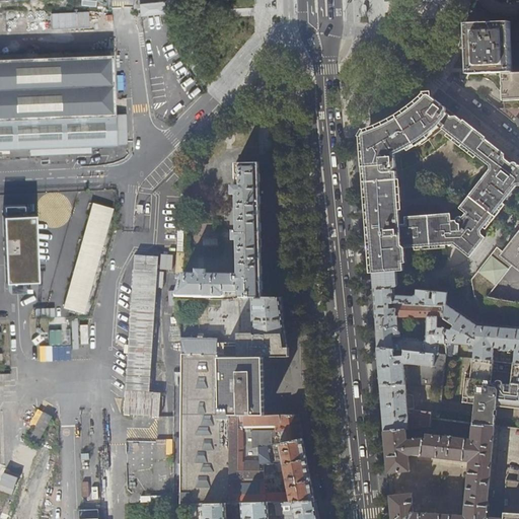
[(141,15),(163,14),(163,4),(162,4),(161,0),(156,0),(156,4),(140,4),(141,15)]
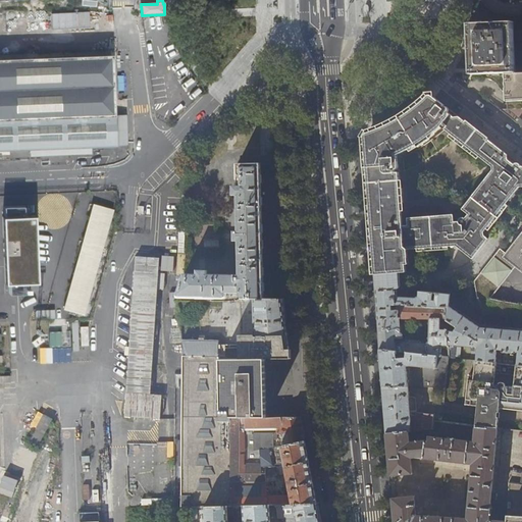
[(521,71),(518,71),(516,22),(470,24),(471,51),(472,73),(506,72),(507,101),(521,100),(521,71)]
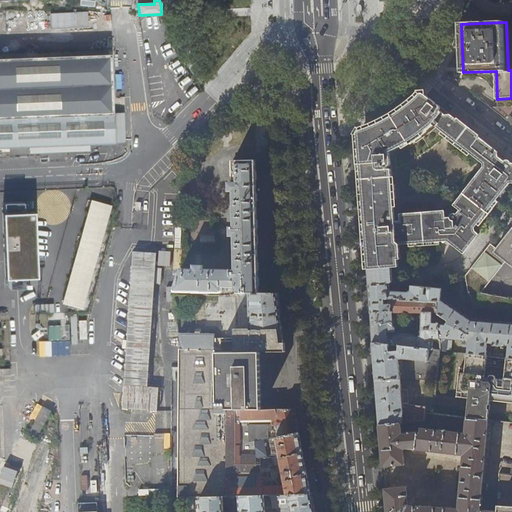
[(0,53),(0,143),(123,139),(122,110),(107,110),(104,50),(0,53)]
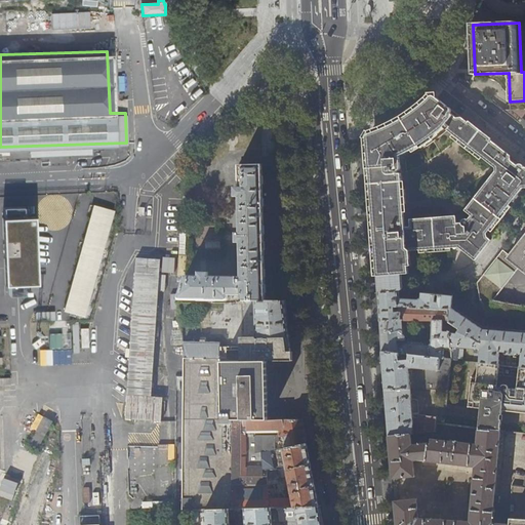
[(459,246),(476,259),(477,258),(490,241),(485,236),(524,185),(524,166),(524,168),(524,167),(523,166),(522,165),(514,158),(495,144),(438,98),(434,98),(428,98),(420,106),(409,114),(402,119),(399,120),(392,124),(382,129),(380,129),(373,132),(370,135),(367,139),(368,157),(371,199),(373,224),(375,254),(407,255),(407,253),(401,250),(403,246),(409,250),(459,246)]
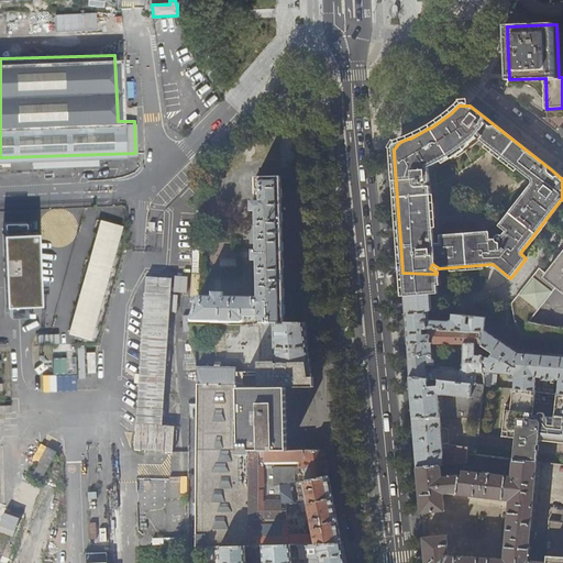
[(202,297),(195,321),(242,322),(242,317),(257,317),(260,322),(274,322),(285,322),(282,176),(255,176),(256,200),(252,201),(253,210),(256,210),(257,251),(254,251),(254,260),(258,260),(260,298),(222,297),(222,294),(213,294),(213,297),(202,297)]
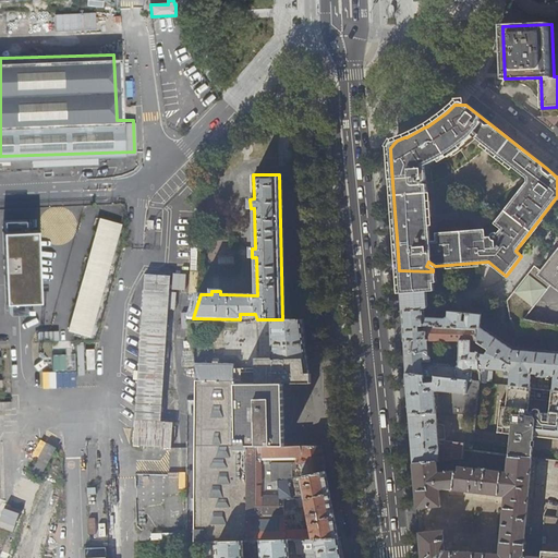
[(121,223),(99,218),(69,329),(89,336),(121,223)]
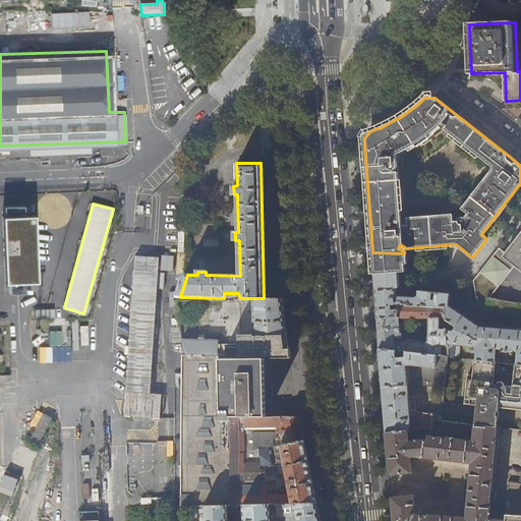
[(4,216),(7,283),(38,282),(35,215),(4,216)]
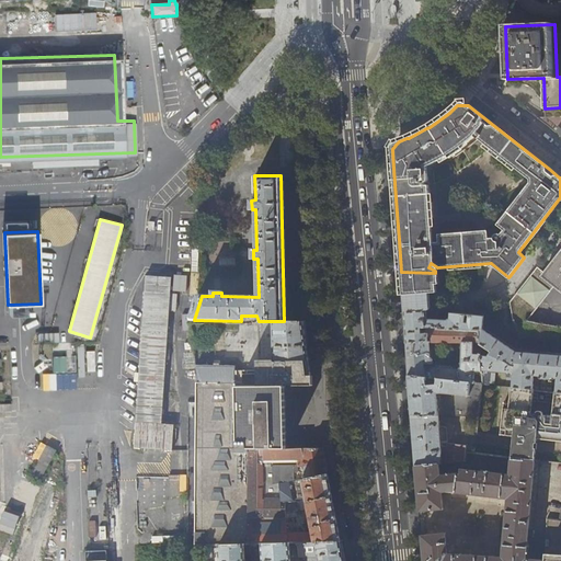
[(560,250),(545,272),(541,276),(554,286),(560,292),(560,250)]
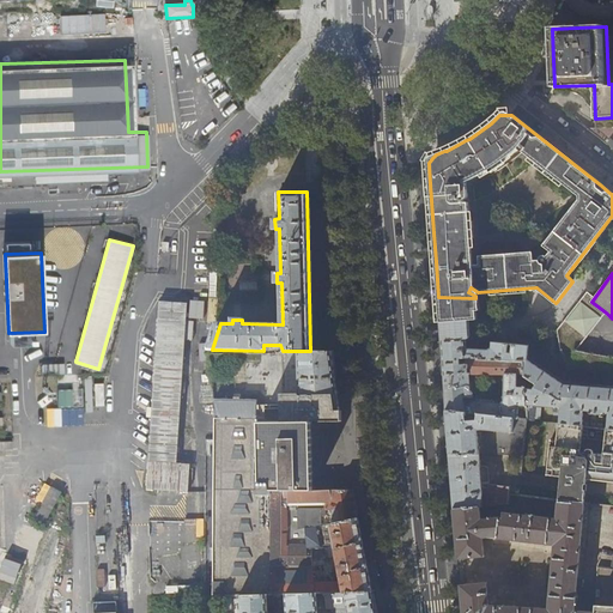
[(592,302),(595,297),(588,292),(558,331),(562,352),(576,351),(606,313),(592,302)]
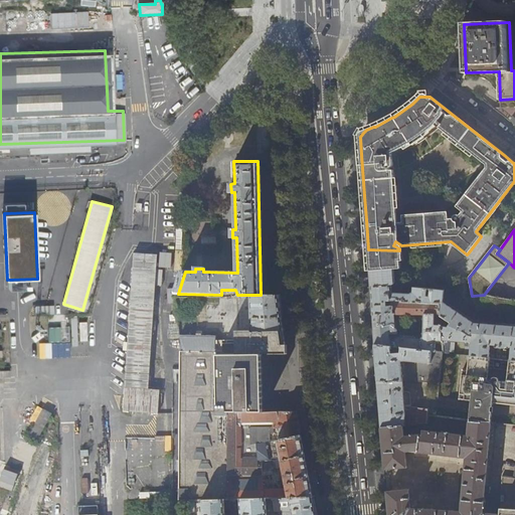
[(401,270),(399,250),(368,249),(369,272),(394,270),(401,270)]
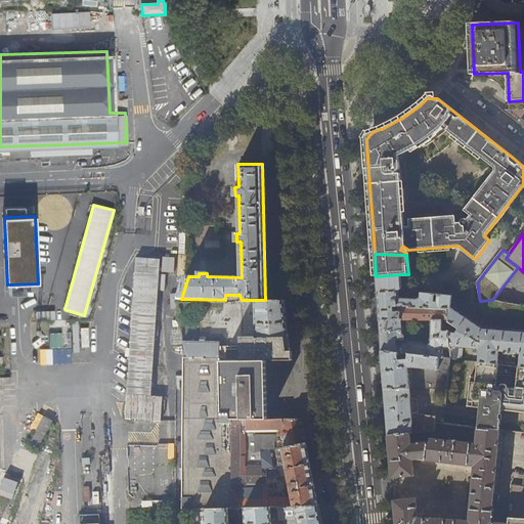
[(160,259),(132,257),(122,417),(159,419),(161,396),(150,395),(158,290),(164,290),(165,274),(159,273),(160,259)]
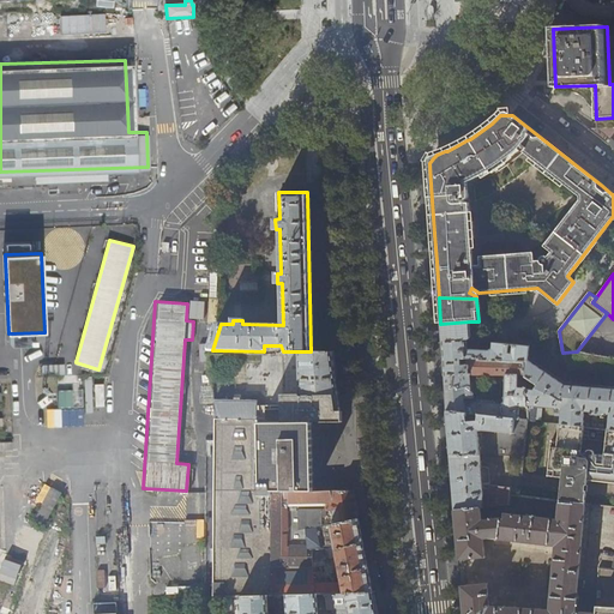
[(468,341),(469,341),(469,339),(471,337),(470,330),(470,321),(440,324),(441,332),(443,342),(468,341)]
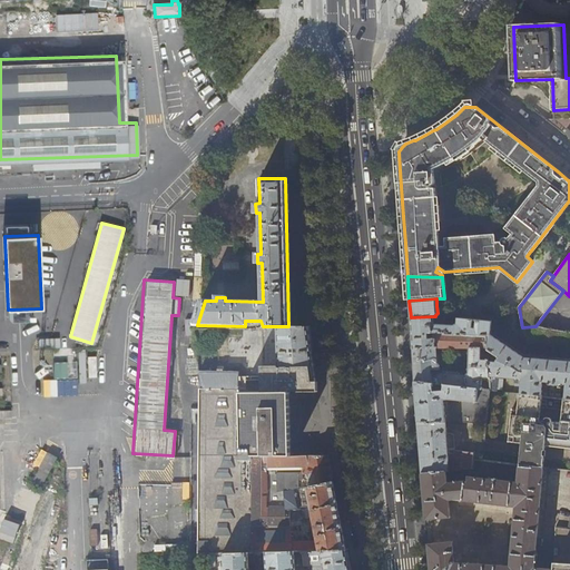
[(194,325),(197,325),(205,301),(202,300),(192,325),(194,325)]
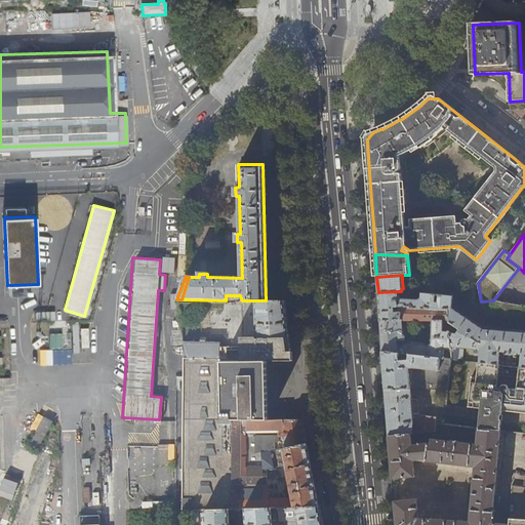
[(524,332),(484,329),(452,308),(453,296),(440,295),(439,301),(435,301),(436,294),(422,293),(421,300),(420,299),(400,298),(400,291),(378,292),(380,321),(401,319),(400,306),(449,310),(449,320),(450,331),(451,348),(452,359),(479,362),(524,367),(524,332)]
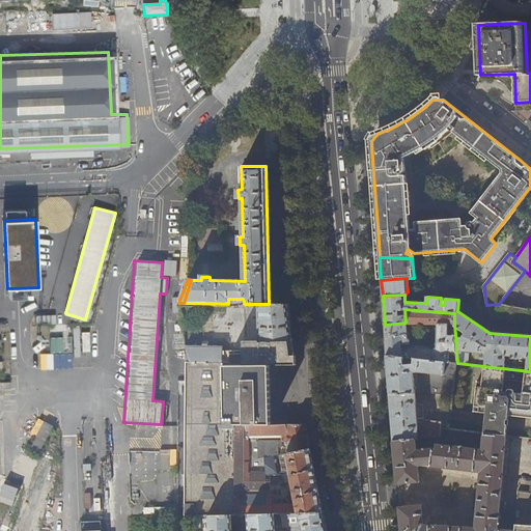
[(258,341),(258,304),(245,304),(247,340),(243,340),(242,351),(295,351),(295,348),(294,344),(292,341),(258,341)]
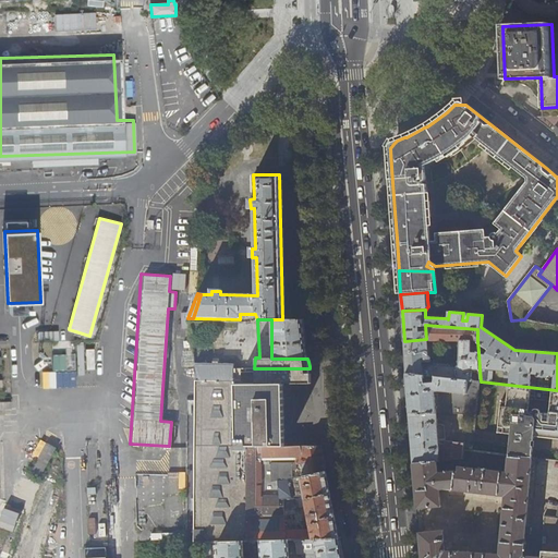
[(282,319),(271,319),(271,359),(307,359),(303,320),(288,319),(288,326),(282,326),(282,319)]
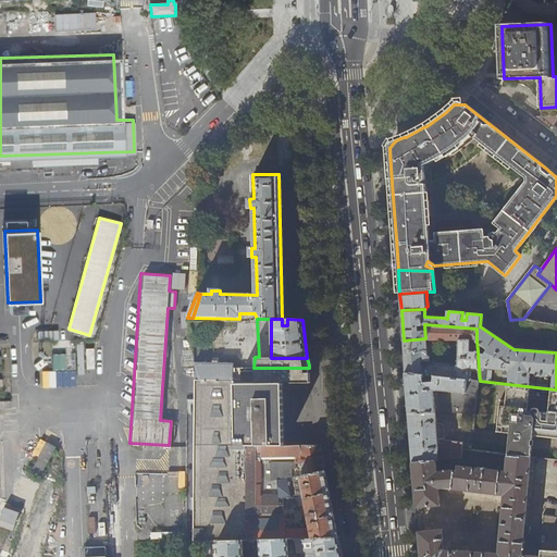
[(477,339),(477,329),(424,324),(425,338),(404,341),(406,373),(471,380),(471,369),(479,369),(478,351),(471,351),(471,339),(477,339)]
